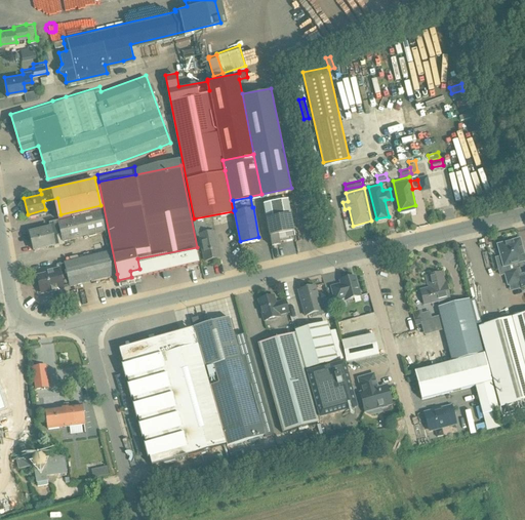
[(287,197),(264,201),(269,234),(270,234),(272,243),(279,241),(278,232),(282,231),(283,239),(294,236),(287,197)]
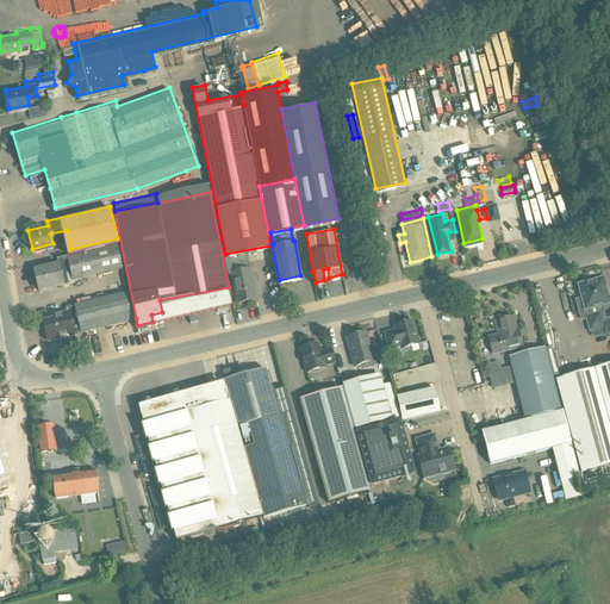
[(116,241),(67,253),(73,276),(122,265),(116,241)]
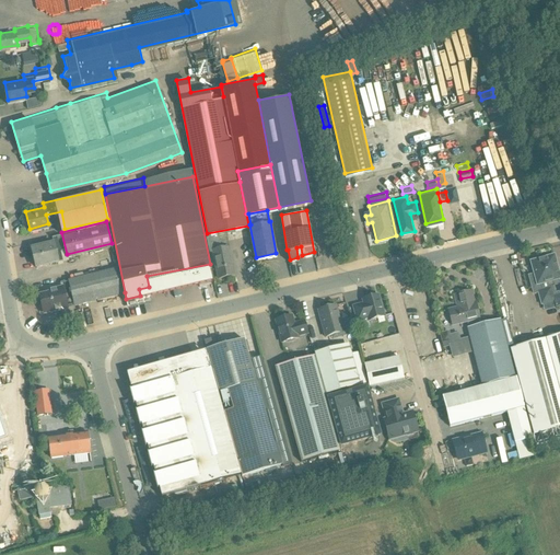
[(409,235),(401,238),(404,245),(411,242),(409,235)]
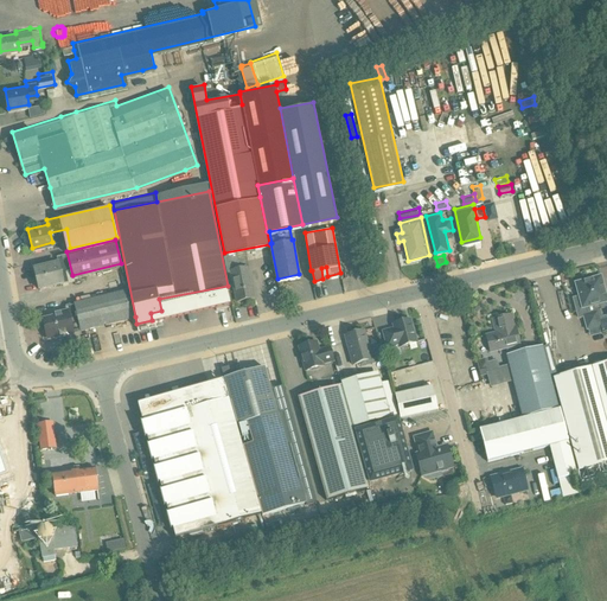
[(57,259),(34,264),(39,285),(68,277),(65,268),(59,269),(57,259)]
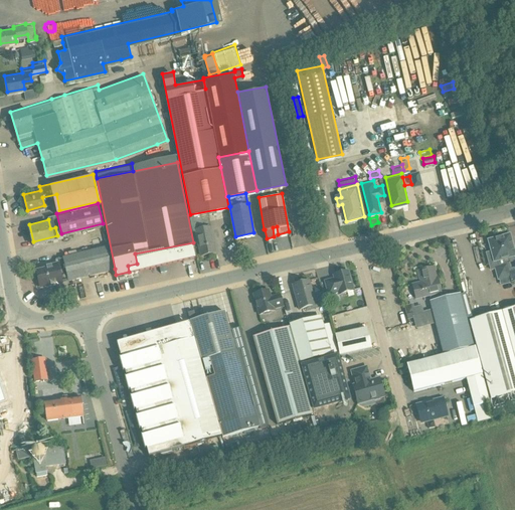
[(210,223),(195,226),(200,251),(215,248),(210,223)]
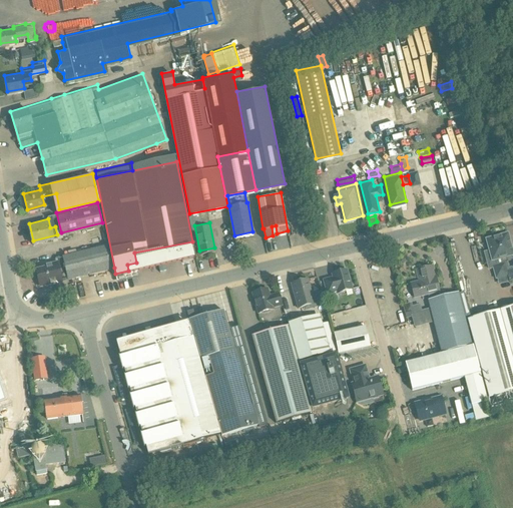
[(489,246),(483,247),(488,267),(493,266),(492,263),(504,260),(507,272),(510,284),(512,282),(512,264),(510,265),(508,260),(512,258),(512,255),(512,251),(507,229),(486,235),(489,246)]
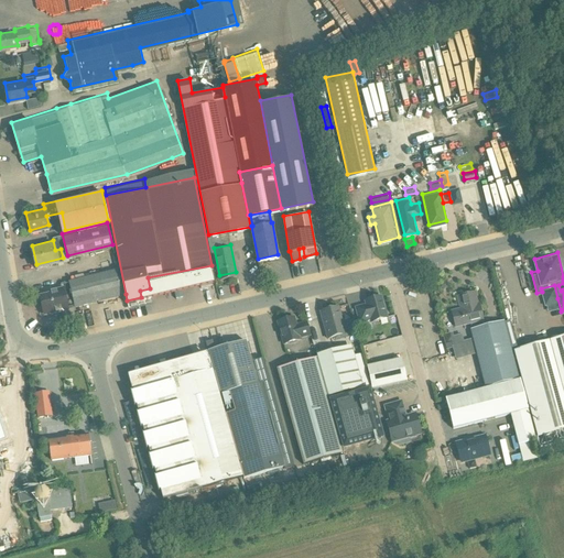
[(50,290),(40,293),(44,310),(68,305),(66,296),(73,294),(75,304),(122,292),(116,266),(61,280),(62,284),(50,287),(50,290)]
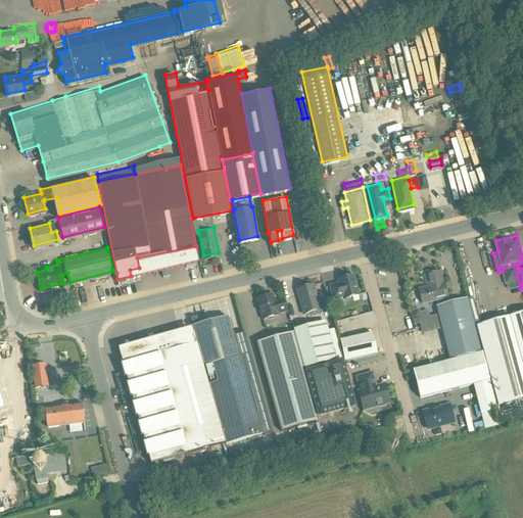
[(183,251),(185,264),(197,261),(195,248),(183,251)]
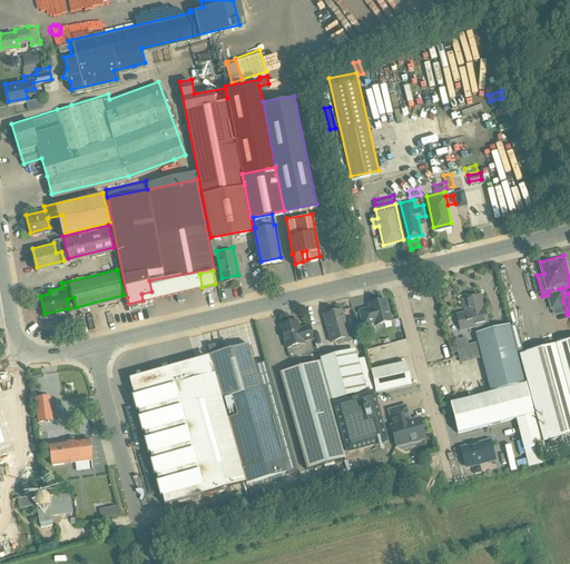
[(560,288),(547,292),(548,295),(551,305),(563,302),(560,288)]
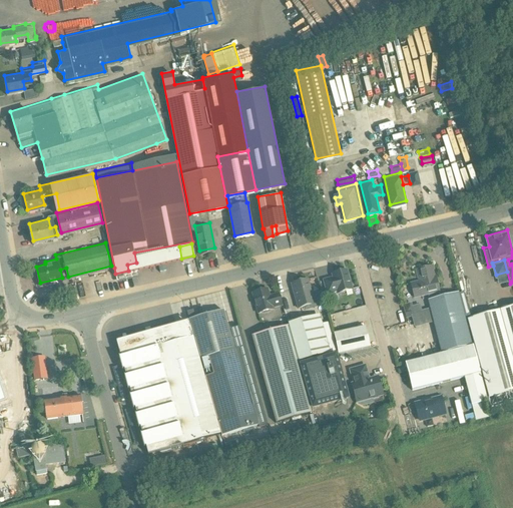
[(419,278),(410,280),(414,294),(428,291),(428,293),(427,293),(440,346),(471,338),(459,290),(439,294),(438,288),(439,288),(433,262),(416,266),(419,278)]
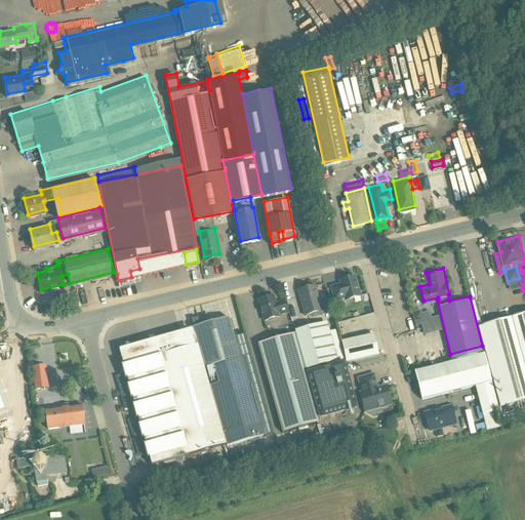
[(340,280),(331,283),(335,298),(336,300),(346,297),(346,296),(360,292),(354,273),(339,277),(340,280)]
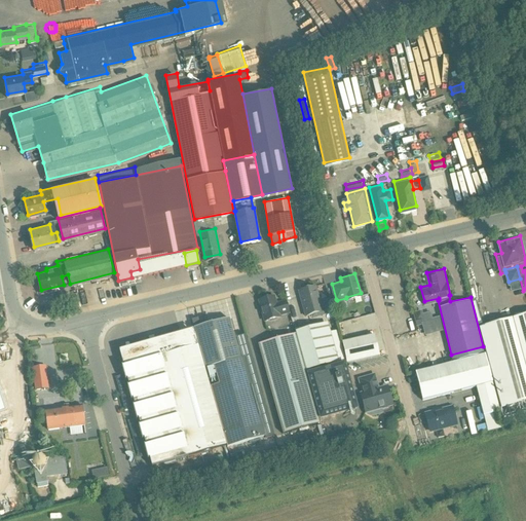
[(315,283),(298,288),(305,312),(323,307),(323,306),(331,304),(329,297),(320,299),(315,283)]
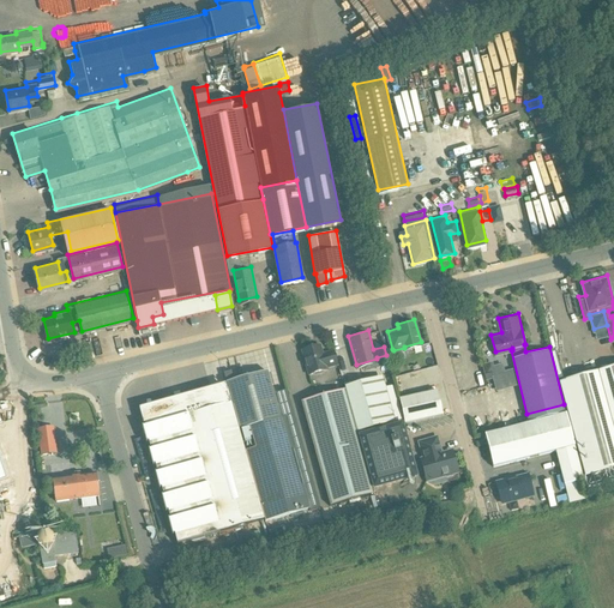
[(320,342),(302,347),(308,371),(314,369),(314,372),(315,372),(323,371),(323,369),(323,367),(326,366),(326,363),(338,360),(333,347),(321,350),(320,342)]
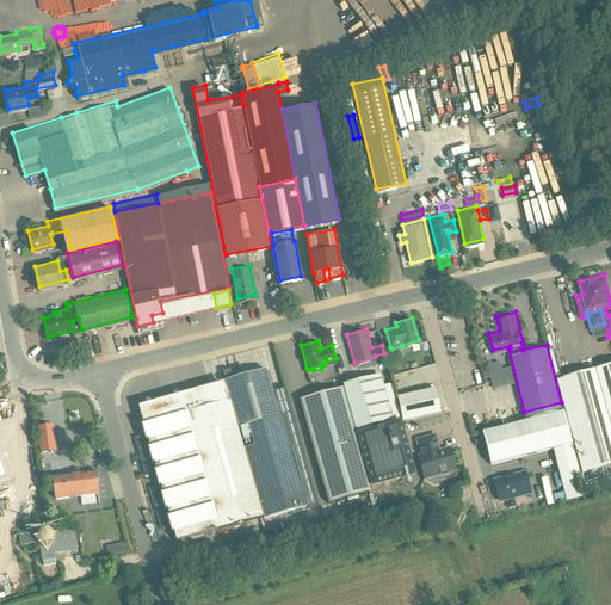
[(610,360),(562,374),(587,468),(610,462),(610,360)]
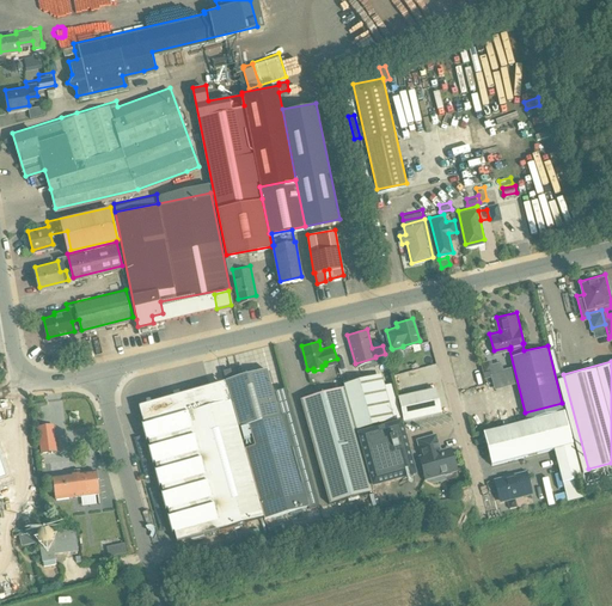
[(231,365),(222,367),(225,378),(244,446),(264,515),(308,503),(310,506),(319,503),(293,409),(282,411),(279,412),(267,366),(233,375),(231,365)]
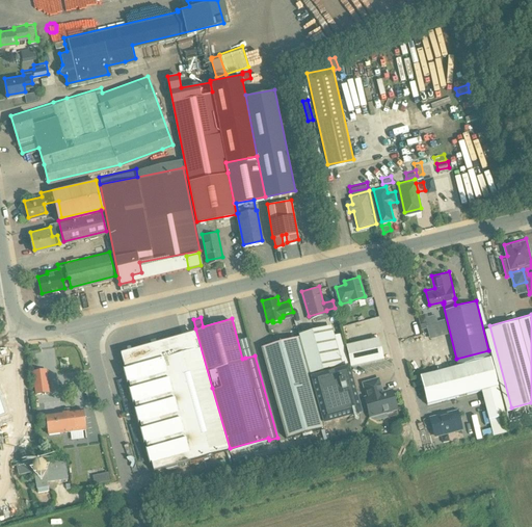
[(334,333),(326,335),(324,325),(298,332),(299,334),(309,371),(342,362),(334,333)]
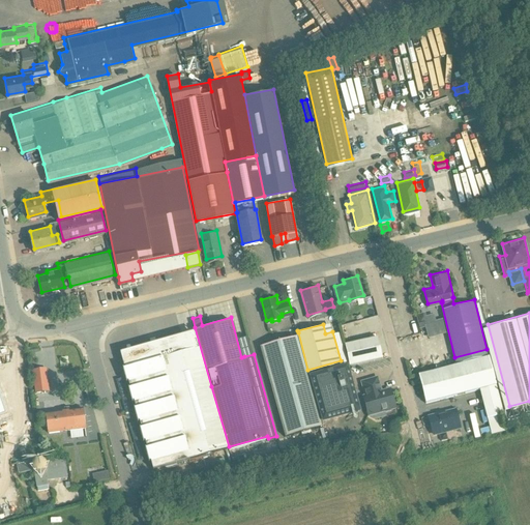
[(153,347),(122,355),(124,365),(122,366),(126,379),(128,378),(129,385),(127,385),(131,399),(134,399),(136,405),(134,405),(138,418),(140,418),(141,425),(139,426),(143,439),(145,438),(147,444),(145,445),(148,459),(150,458),(152,466),(192,456),(228,445),(199,345),(197,345),(193,329),(181,332),(183,339),(170,342),(160,345),(159,345),(157,339),(156,339),(151,341),(153,347)]
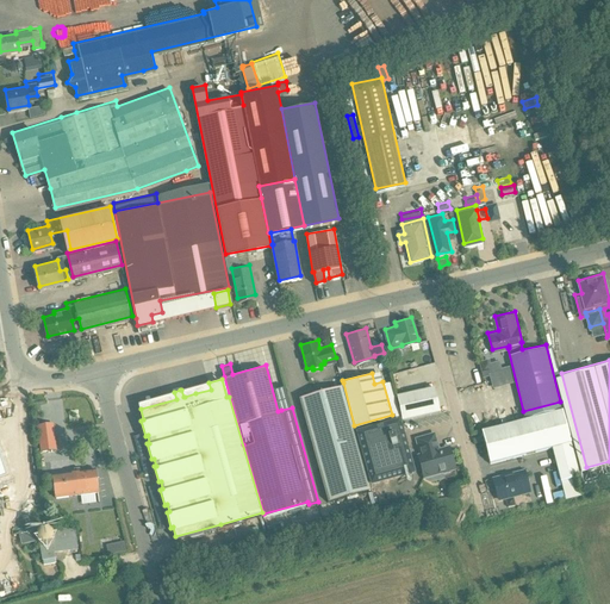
[(354,425),(343,383),(299,396),(328,498),(371,486),(354,425)]
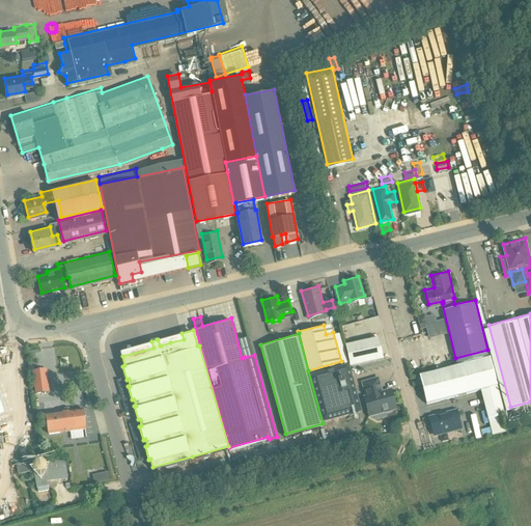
[(378,335),(345,342),(350,363),(383,356),(378,335)]
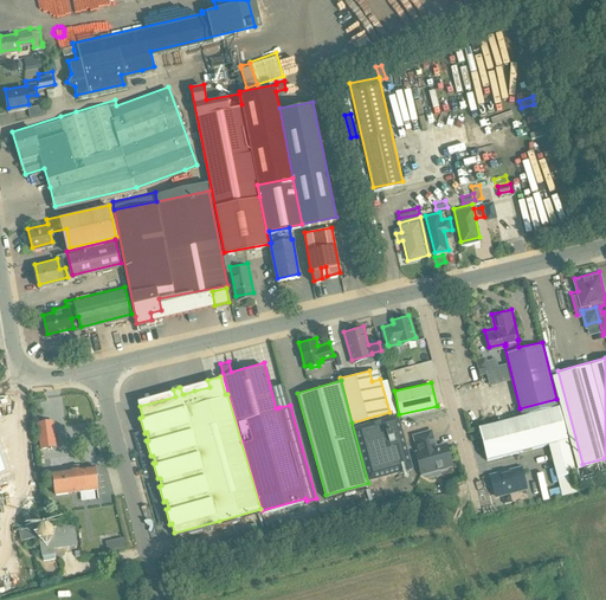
[(559,405),(478,425),(487,457),(548,442),(558,481),(574,477),(573,471),(575,471),(559,405)]
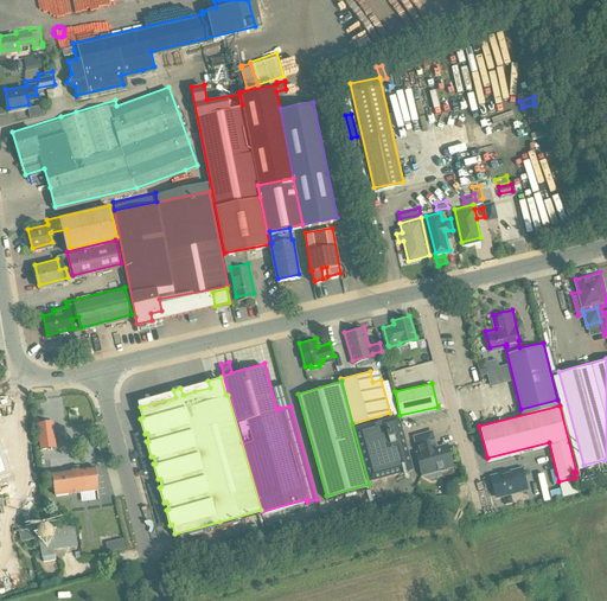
[(44,416),(37,417),(40,442),(56,440),(55,434),(46,435),(44,416)]
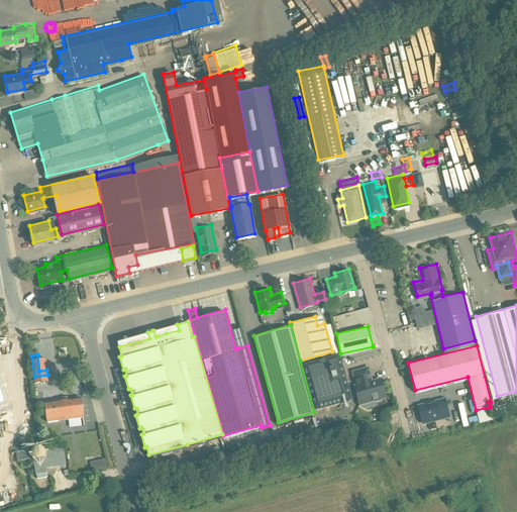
[(338,354),(303,365),(315,407),(350,397),(338,354)]
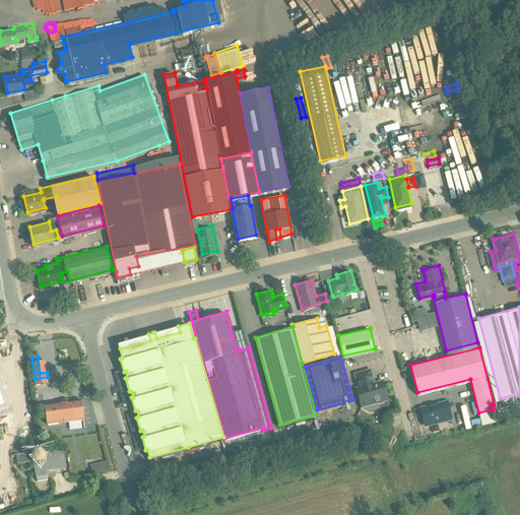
[(369,368),(356,372),(360,385),(356,386),(362,402),(376,398),(377,399),(378,400),(383,399),(384,397),(383,396),(387,395),(382,379),(377,381),(376,383),(372,381),(371,377),(371,376),(369,368)]
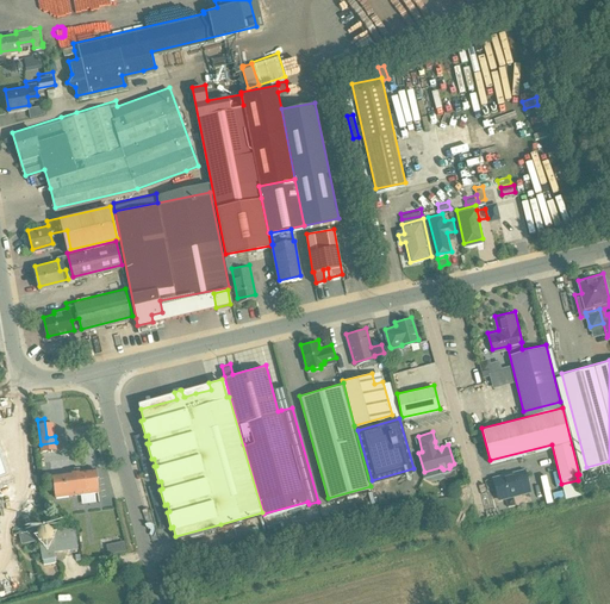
[(66,462),(66,455),(42,458),(42,465),(66,462)]
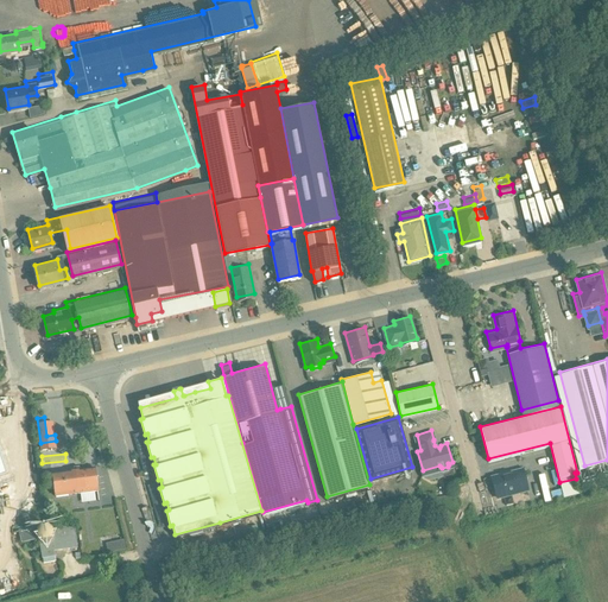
[(94,463),(52,469),(56,492),(97,487),(94,463)]
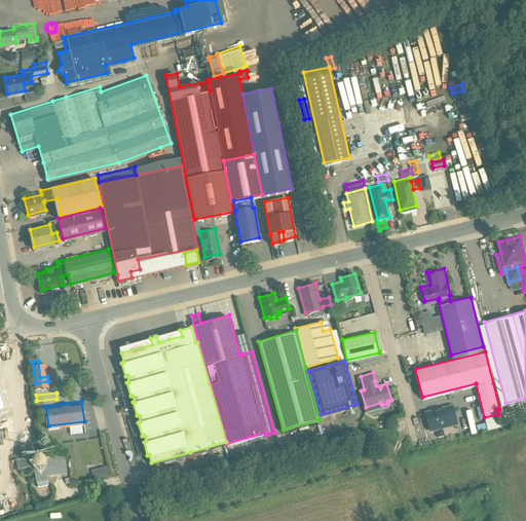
[(453,402),(424,409),(429,430),(458,422),(453,402)]
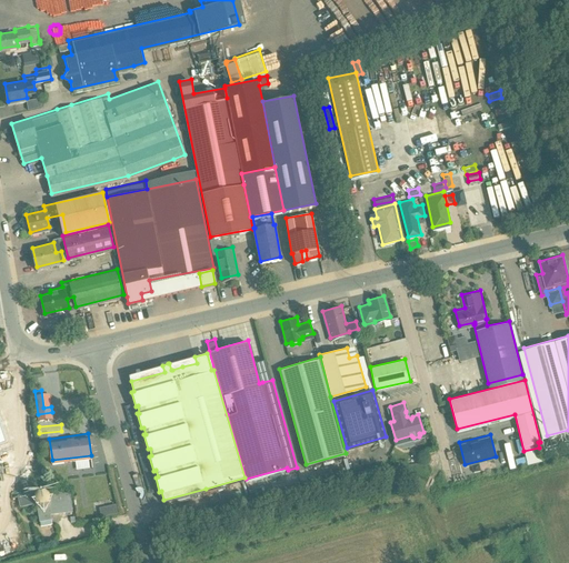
[(37,488),(18,492),(20,503),(33,500),(33,501),(33,502),(35,503),(36,504),(36,505),(37,505),(38,506),(40,518),(51,515),(50,511),(71,509),(70,488),(49,491),(49,490),(48,489),(47,489),(46,489),(45,489),(43,489),(37,490),(37,488)]
